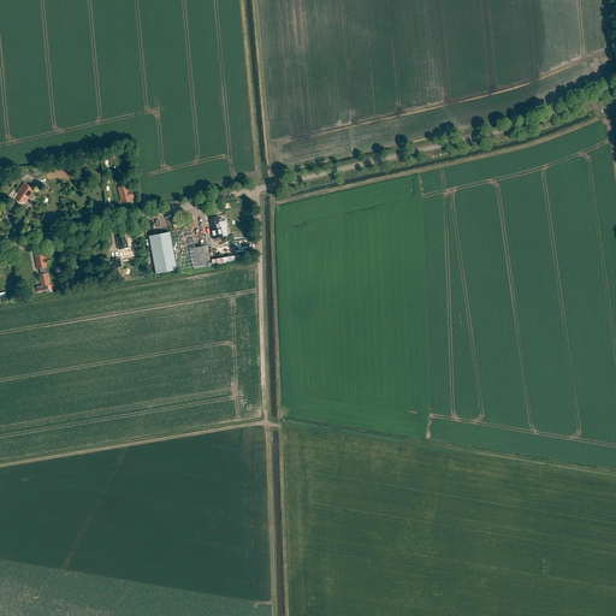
[(24,183),(13,199),(21,203),(22,202),(24,205),(35,190),(24,183)]
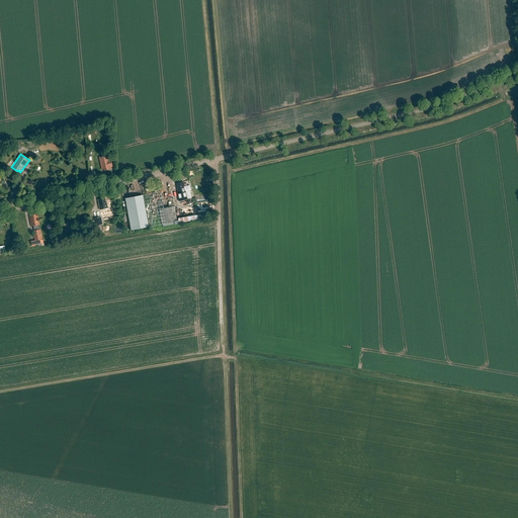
[(104,169),(104,171),(111,169),(110,167),(112,167),(111,160),(108,160),(108,156),(99,158),(101,170),(104,169)]
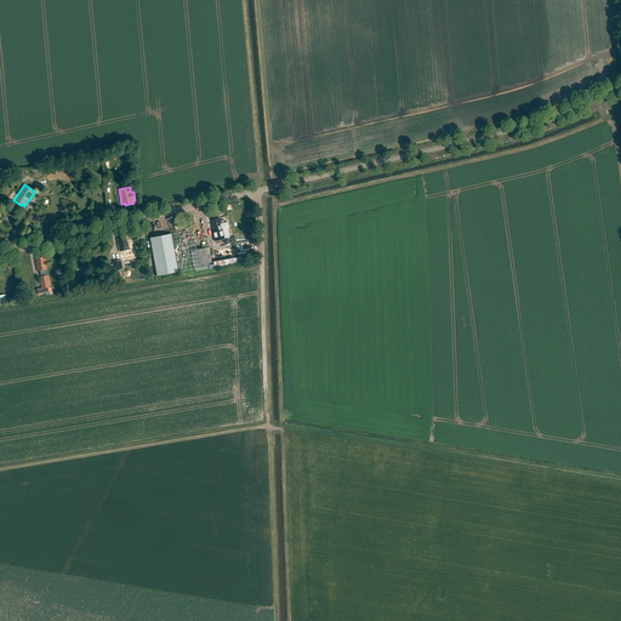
[(220,218),(211,220),(212,224),(211,226),(214,232),(212,232),(215,241),(229,238),(227,228),(229,228),(228,222),(221,223),(220,218)]
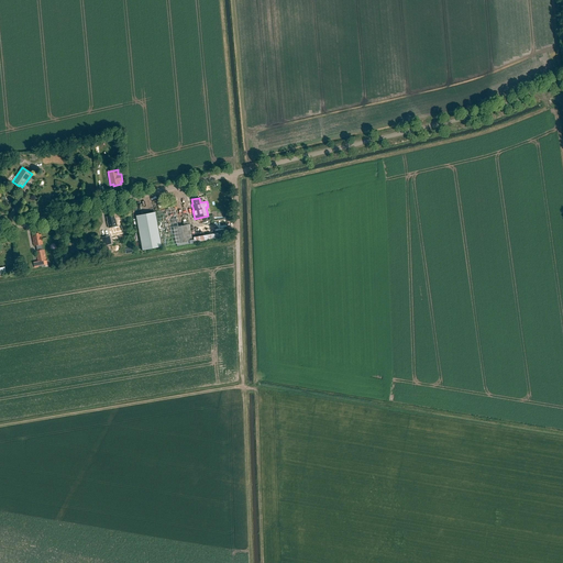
[(162,246),(155,211),(135,216),(142,251),(162,246)]
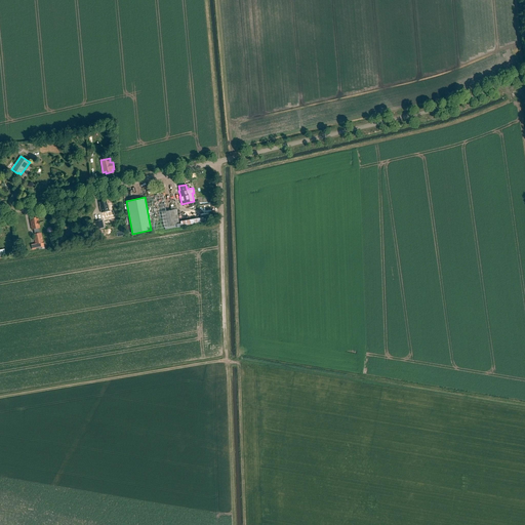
[(101,206),(99,207),(101,212),(109,211),(108,205),(107,205),(106,201),(99,203),(101,206)]
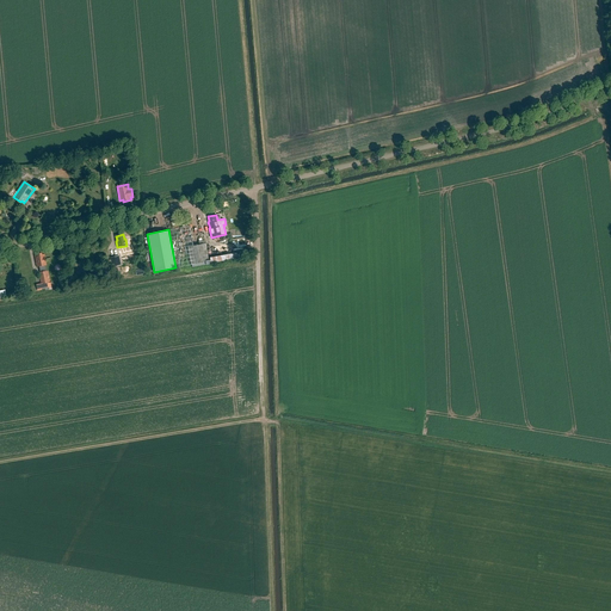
[(213,245),(205,246),(205,244),(187,247),(190,265),(209,261),(209,263),(228,259),(226,248),(223,248),(223,244),(213,245)]
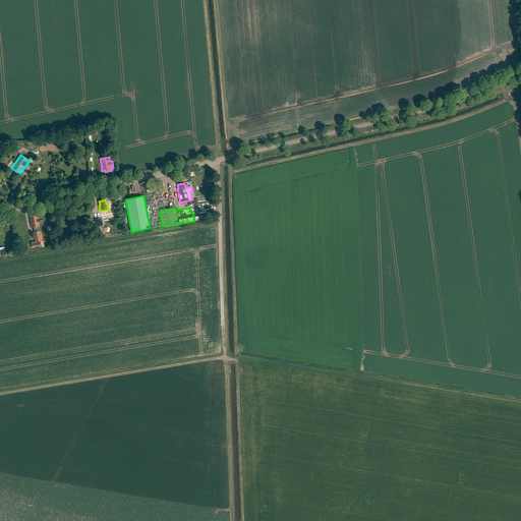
[(31,228),(34,227),(34,228),(36,231),(36,232),(33,232),(36,246),(41,245),(40,241),(42,241),(40,231),(39,231),(38,226),(40,226),(38,217),(36,218),(36,216),(31,217),(32,218),(30,219),(31,228)]
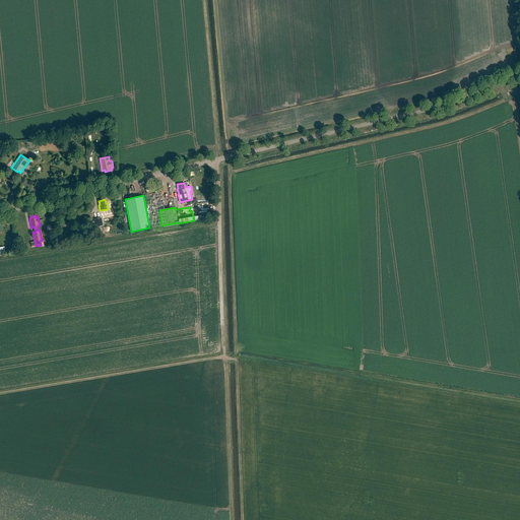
[(104,225),(102,217),(93,219),(95,228),(104,225)]
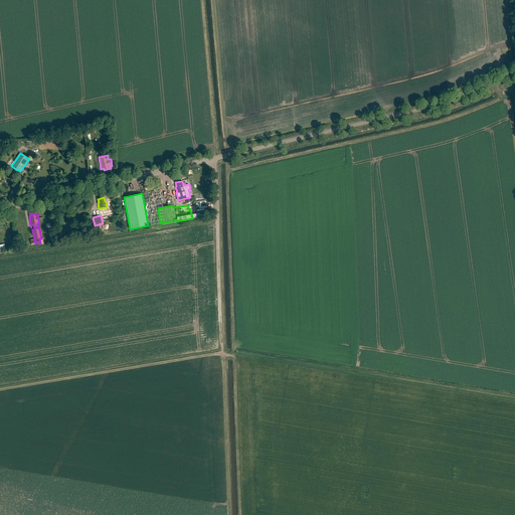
All buildings are outlined.
